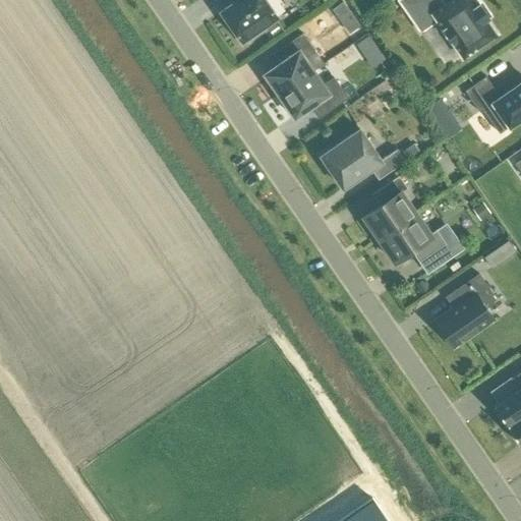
[(235,0),(221,10),(243,43),(278,18),(265,0),(235,0)]
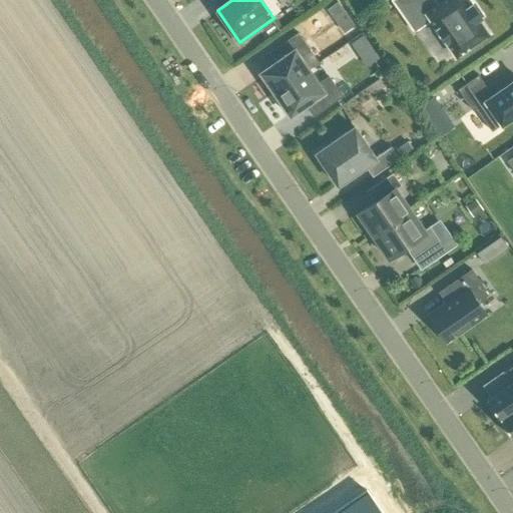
[(345,30),(357,24),(343,0),(338,0),(331,4),(345,30)]
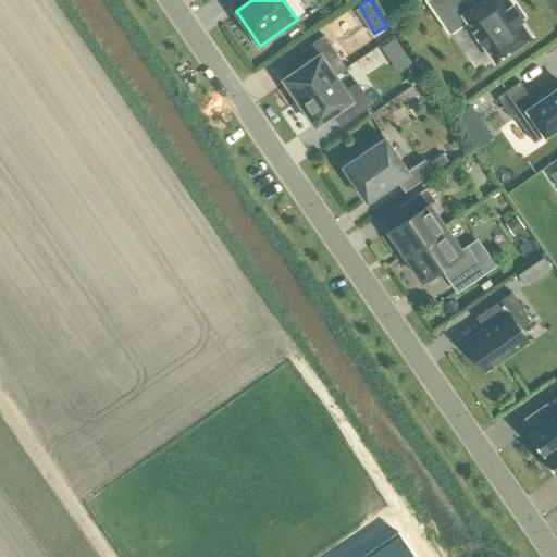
[(425,0),(449,34),(468,21),(495,61),(529,37),(517,19),(516,20),(508,10),(509,9),(504,0),(483,0),(475,5),(471,0),(425,0)]
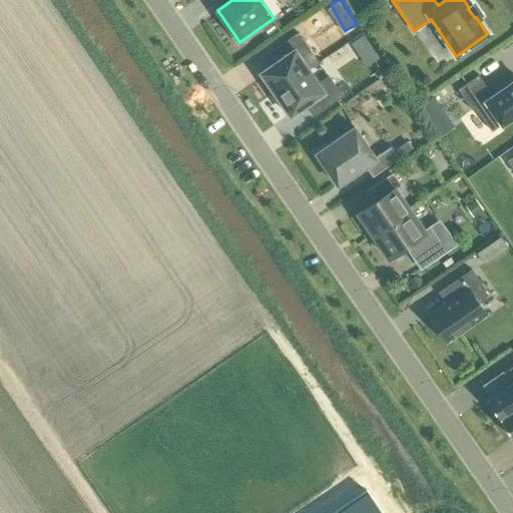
[(320,12),(302,25),(310,36),(328,23),(320,12)]
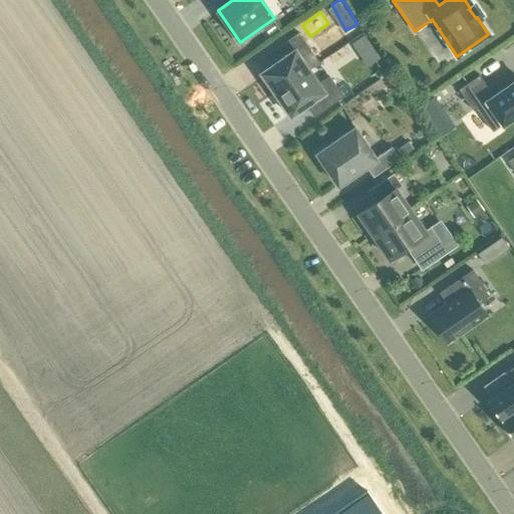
[(261,72),(275,93),(310,70),(301,57),(311,50),(299,32),(274,49),(280,58),(261,72)]
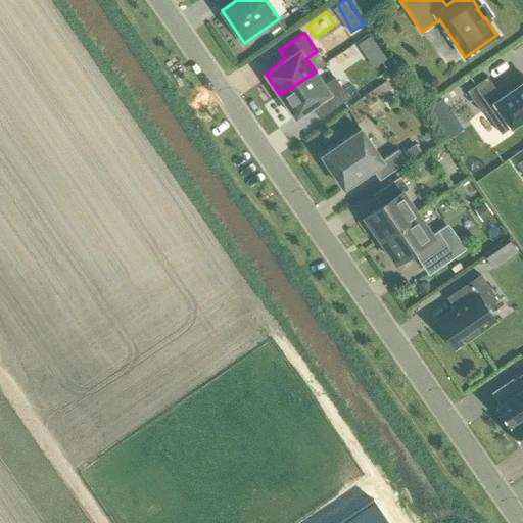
[(369,57),(374,66),(384,60),(379,51),(369,57)]
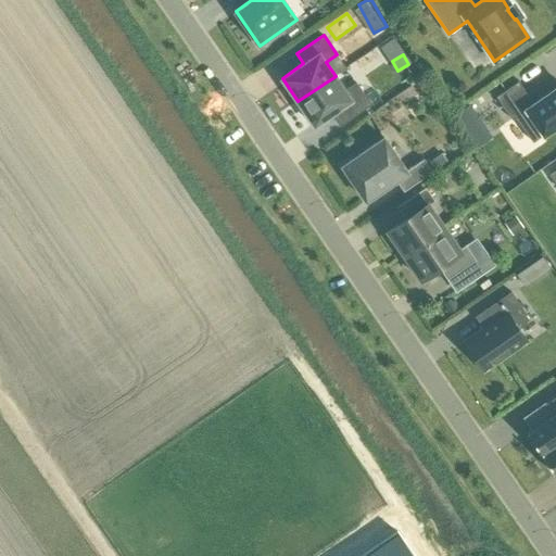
[(336,76),(298,101),(314,125),(336,110),(344,123),(371,104),(356,83),(345,90),(336,76)]
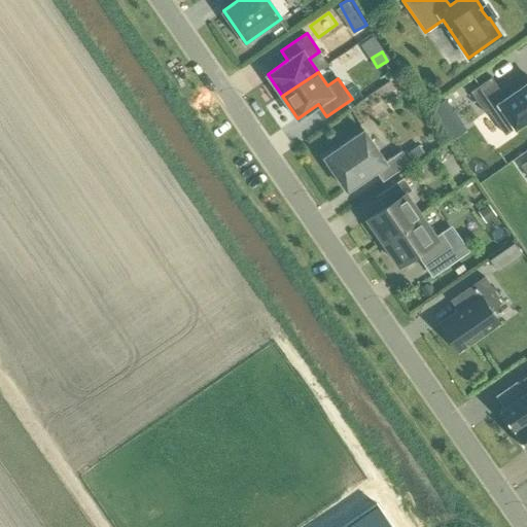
[(491,76),(469,91),(485,113),(488,110),(504,134),(526,118),(526,81),(517,90),(516,90),(506,96),(505,97),(491,76)]
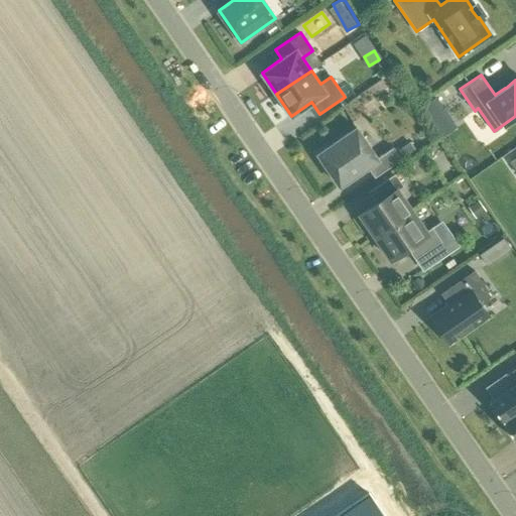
[(447,132),(460,123),(439,95),(427,104),(447,132)]
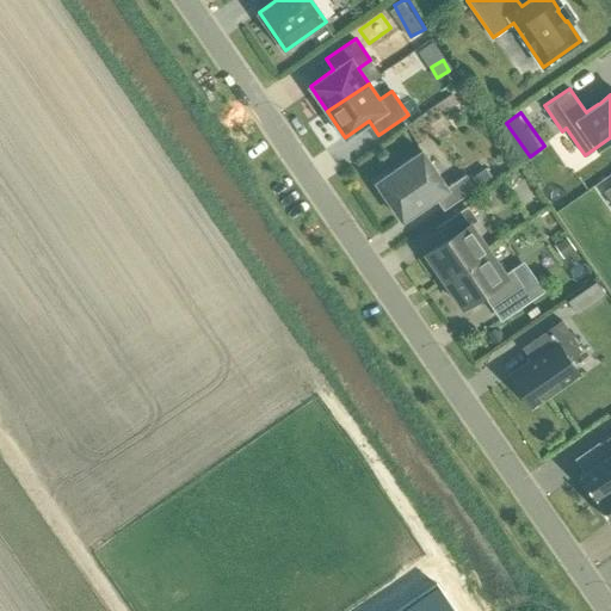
[(446,186),(421,150),(376,181),(402,220),(434,197),(444,210),(475,187),(466,174),(446,186)]
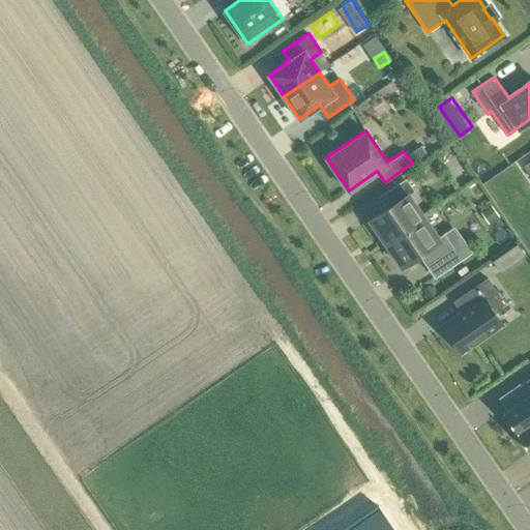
[(384,241),(385,242),(423,215),(409,195),(414,190),(406,178),(382,194),(390,206),(370,219),(379,233),(381,231),(387,240),(384,241)]
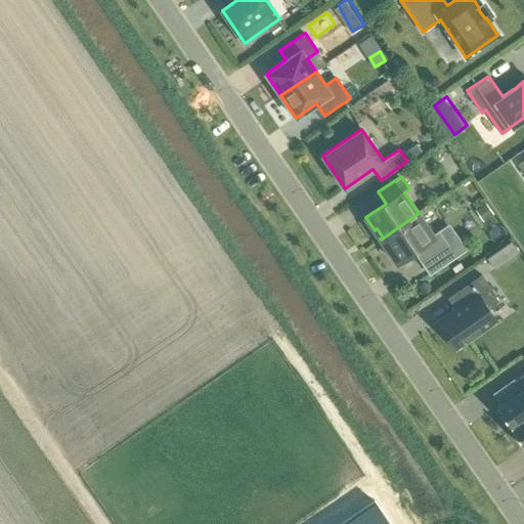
[(433,234),(419,213),(381,239),(381,241),(384,238),(389,247),(387,249),(396,262),(417,248),(426,260),(448,245),(438,230),(433,234)]
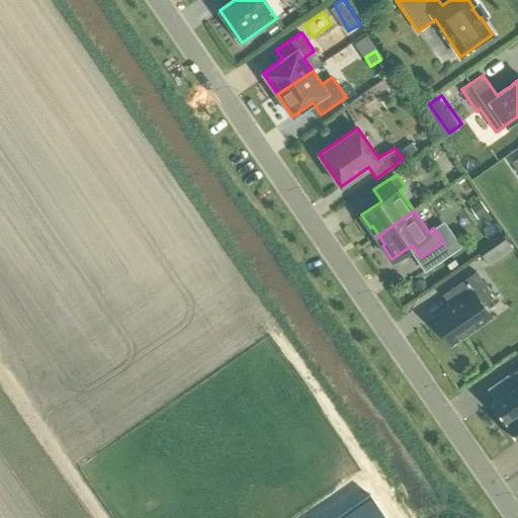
[(514,249),(506,237),(483,254),(491,265),(514,249)]
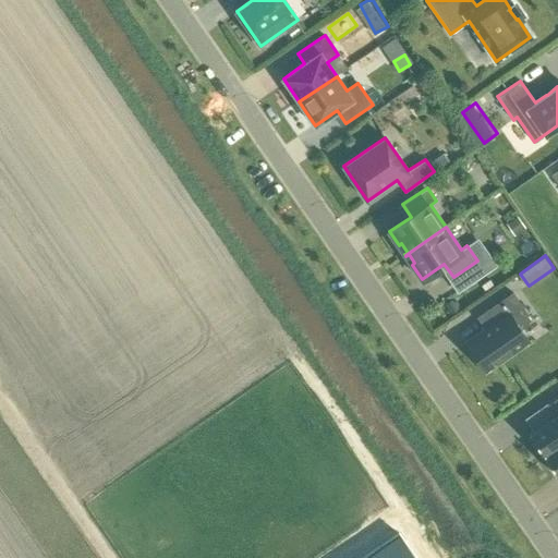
[(486,311),(494,323),(465,342),(485,371),(529,341),(520,328),(532,320),(512,292),(486,311)]
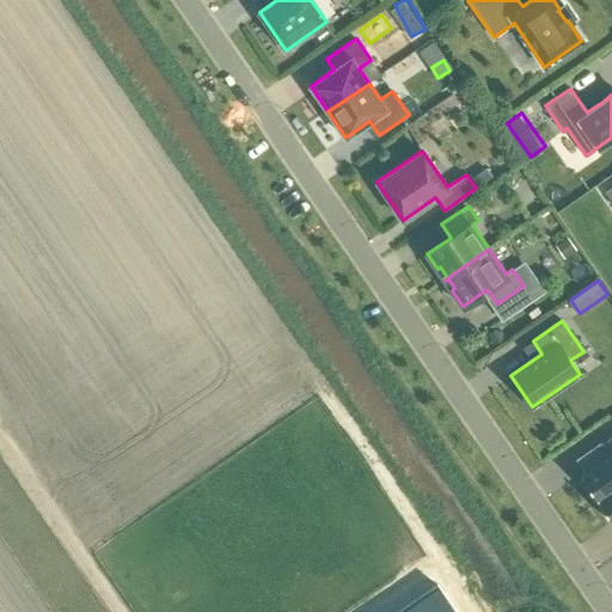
[(607,457),(580,476),(597,499),(611,488),(611,435),(599,445),(607,457)]
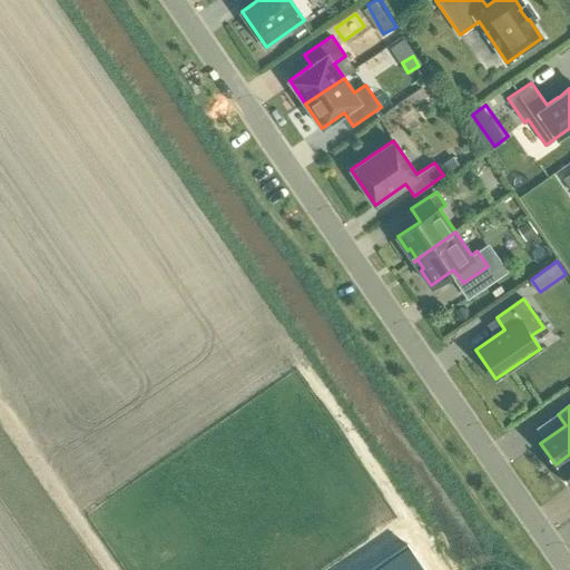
[(569,454),(556,464),(569,485),(569,454)]
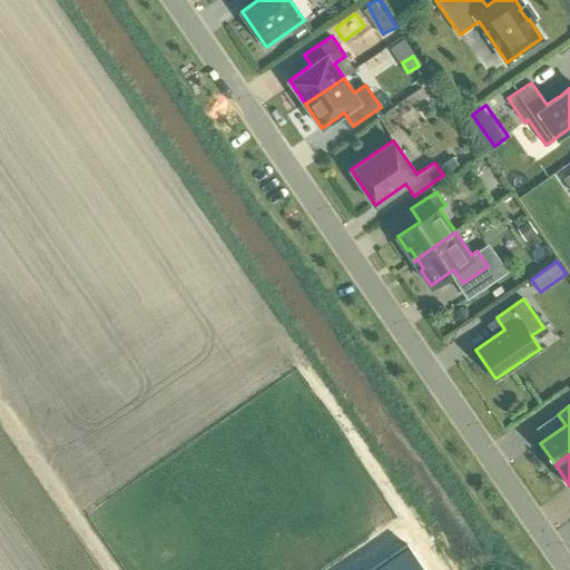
[(432,569),(415,543),(373,569),(432,569)]
